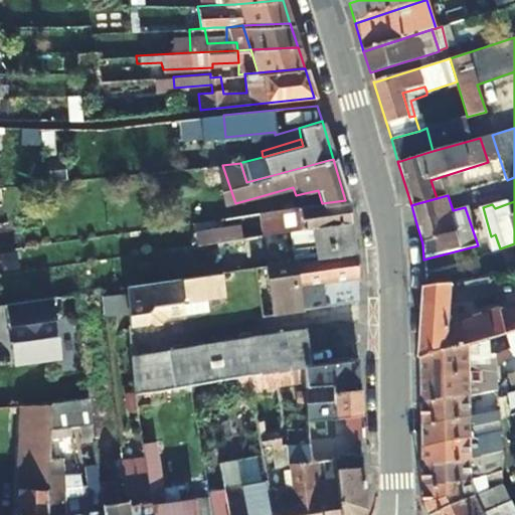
[(322,203),(297,206),(300,229),(311,228),(346,222),(349,221),(345,200),(322,203)]
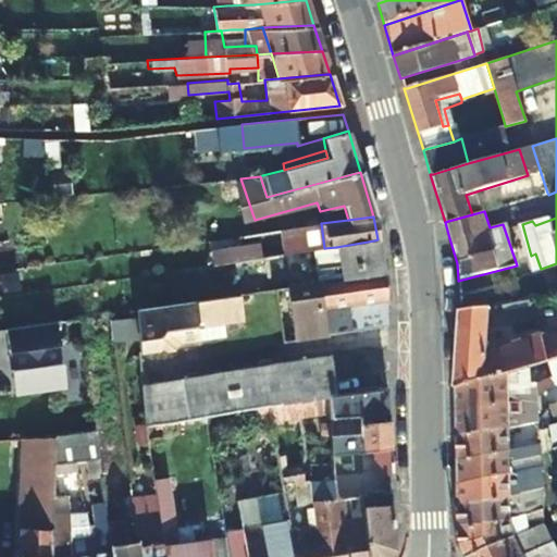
[(324,248),(321,223),(305,225),(309,250),(324,248)]
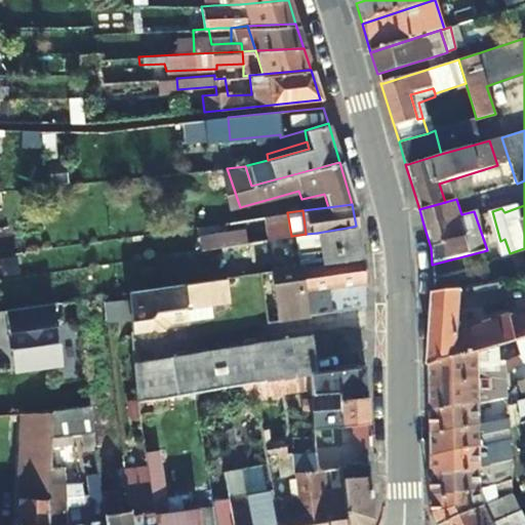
[(251,242),(268,239),(265,215),(247,218),(251,242)]
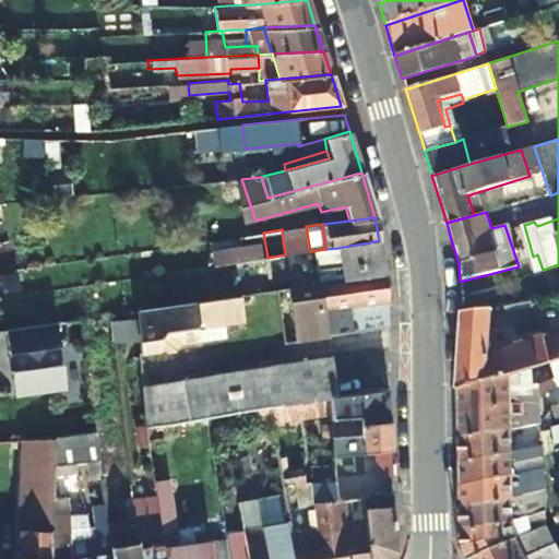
[(268,258),(263,233),(256,234),(259,259),(268,258)]
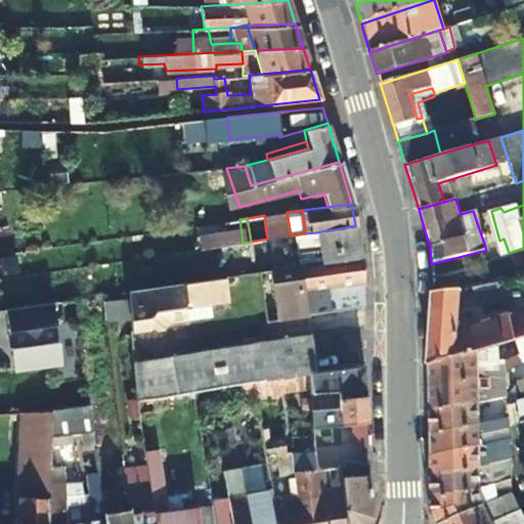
[(358,257),(361,257),(355,225),(352,226),(316,232),(319,262),(358,257)]
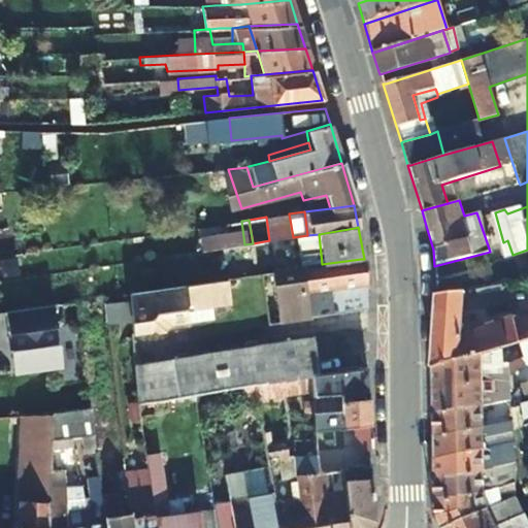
[(253,243),(244,244),(202,251),(203,261),(225,259),(226,266),(272,260),(269,240),(253,243)]
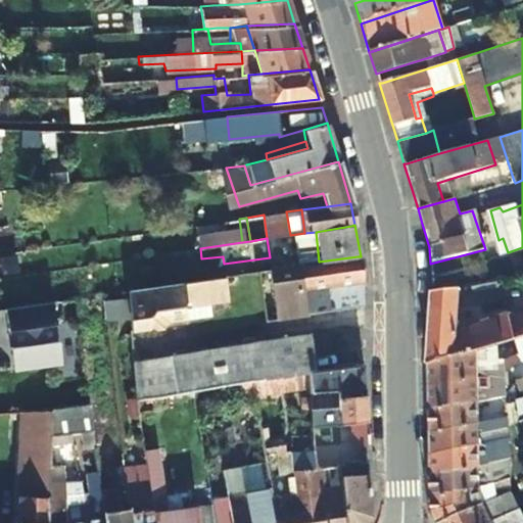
[(310,291),(359,283),(363,282),(361,256),(358,256),(319,262),(297,265),(300,292),(310,291)]
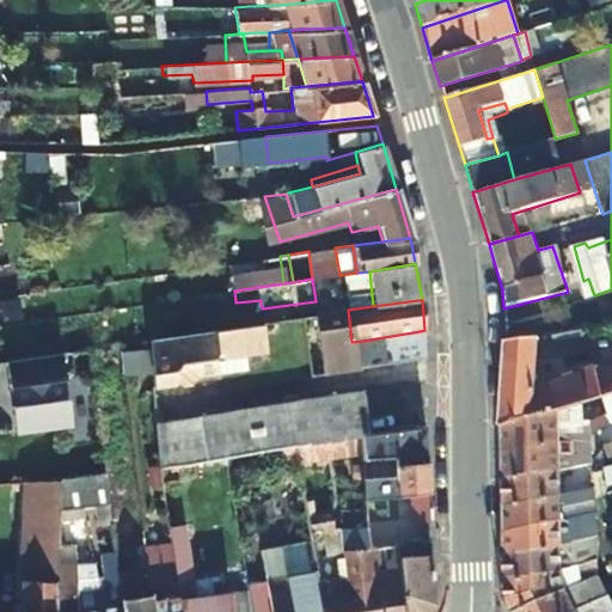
[(363,353),(362,341),(352,342),(348,310),(314,314),(323,378),(359,372),(359,366),(357,354),(363,353)]
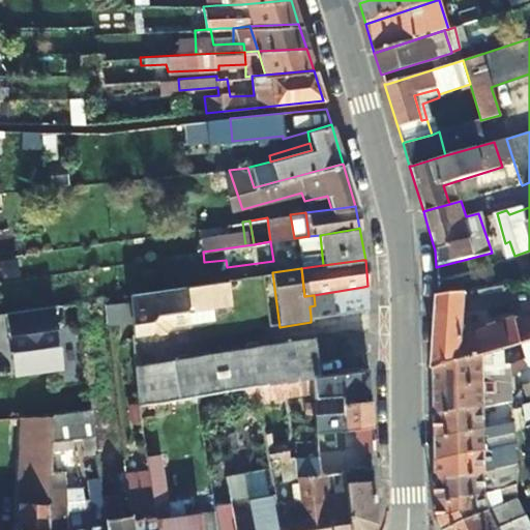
[(127,294),(130,333),(146,332),(150,326),(157,332),(164,332),(169,323),(188,321),(186,307),(230,301),(227,280),(127,294)]
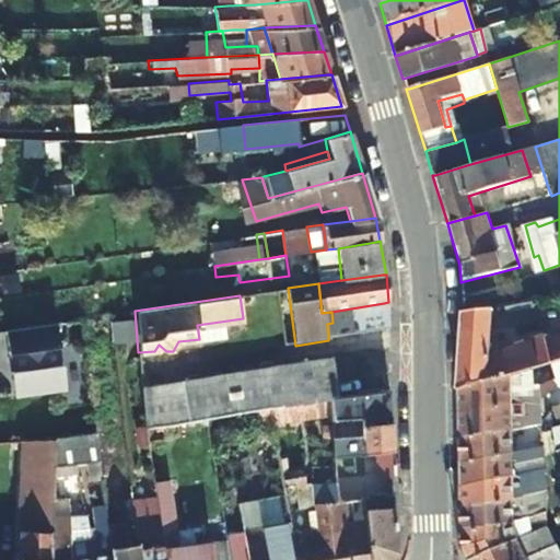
[(328,335),(333,335),(385,327),(384,303),(331,312),(333,323),(327,324),(328,335)]
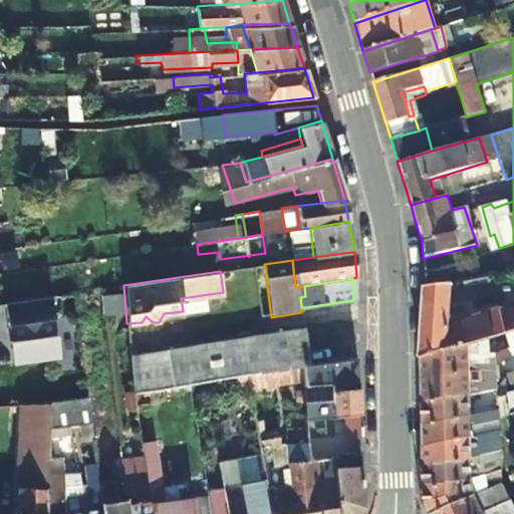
[(424,289),(419,358),(422,357),(513,328),(513,307),(502,311),(501,307),(448,323),(450,286),(427,288),(424,289)]
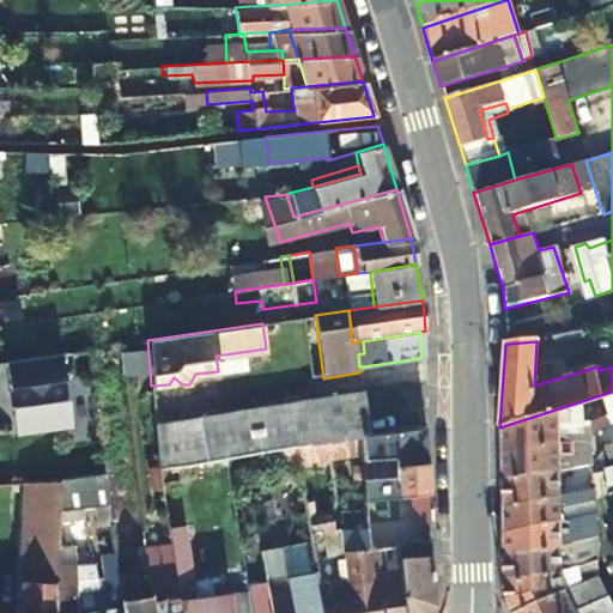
[(61,352),(5,362),(8,387),(13,387),(16,405),(11,406),(14,432),(71,424),(67,398),(62,399),(60,380),(65,380),(61,352)]
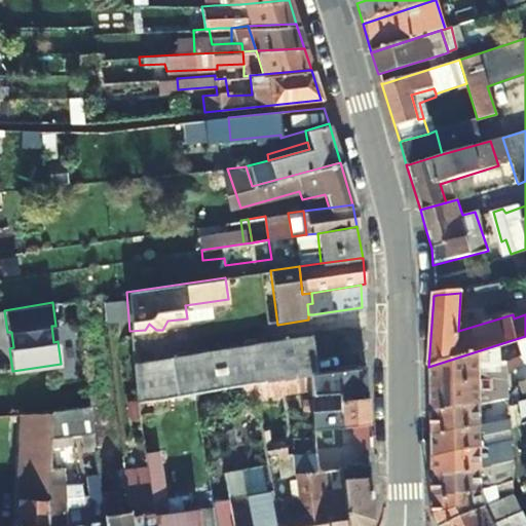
[(250,382),(284,377),(309,374),(314,372),(309,333),(242,344),(250,382)]
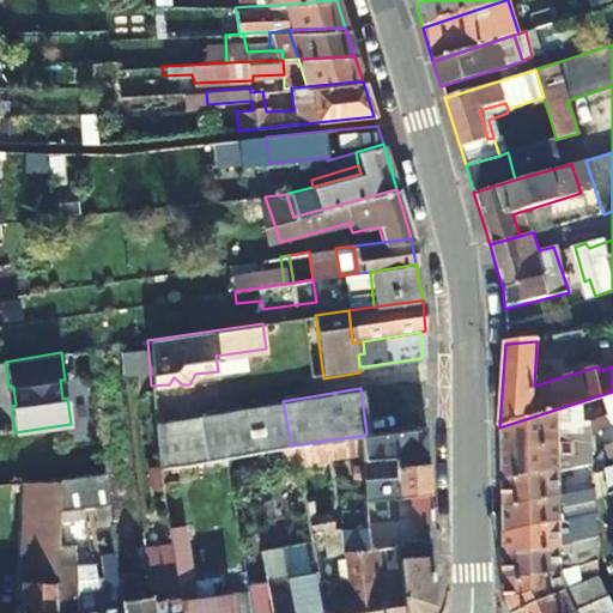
[(612,392),(503,426),(499,428),(501,456),(503,455),(559,442),(559,424),(571,420),(588,414),(588,417),(612,408),(612,392)]
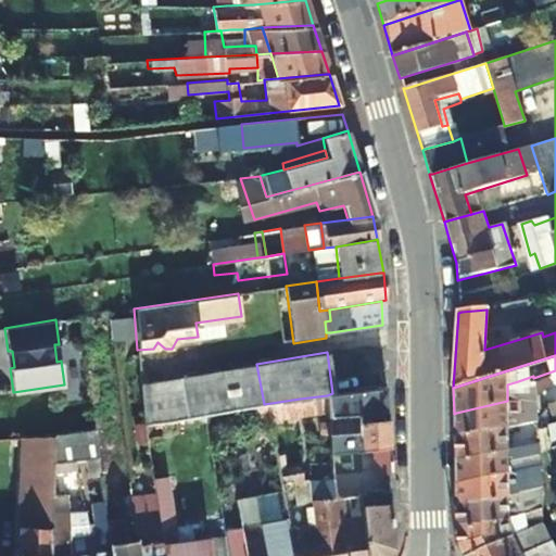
[(185,417),(203,414),(237,408),(264,404),(256,364),(176,377),(185,417)]
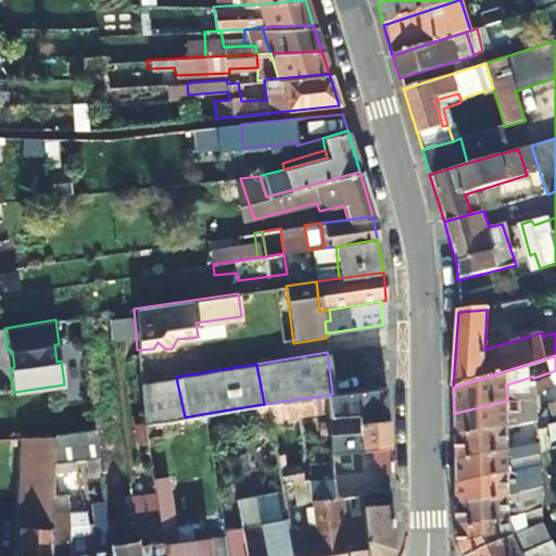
[(144,424),(167,419),(185,417),(176,377),(139,383),(143,413),(144,424)]
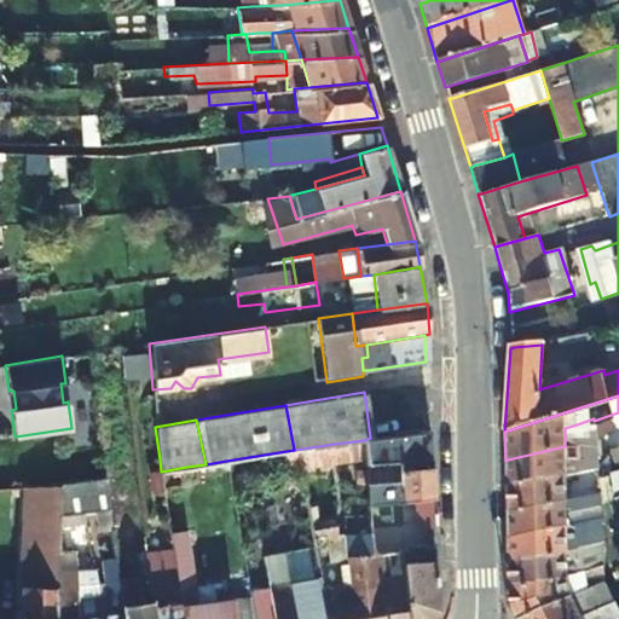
[(578,443),(577,424),(565,428),(565,446),(578,443)]
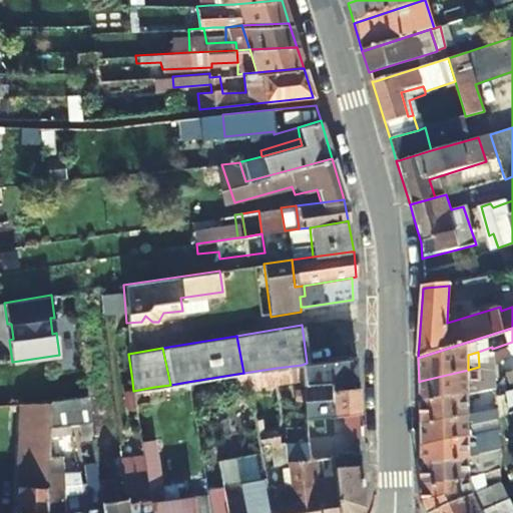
[(509,373),(512,371),(512,353),(503,357),(509,373)]
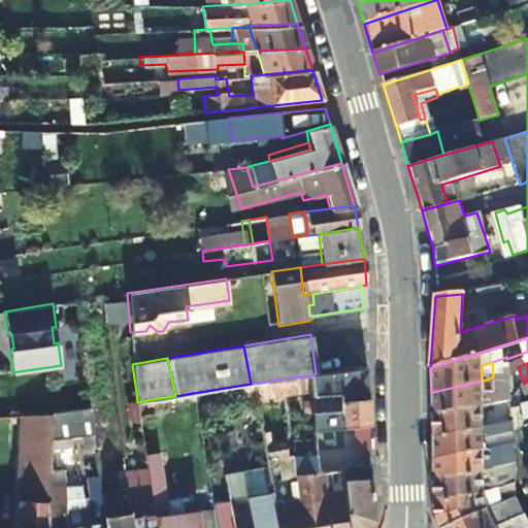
[(310,375),(311,396),(325,395),(325,398),(338,396),(339,408),(312,411),(314,430),(317,429),(337,428),(358,427),(365,426),(368,426),(365,366),(316,373),(310,375)]
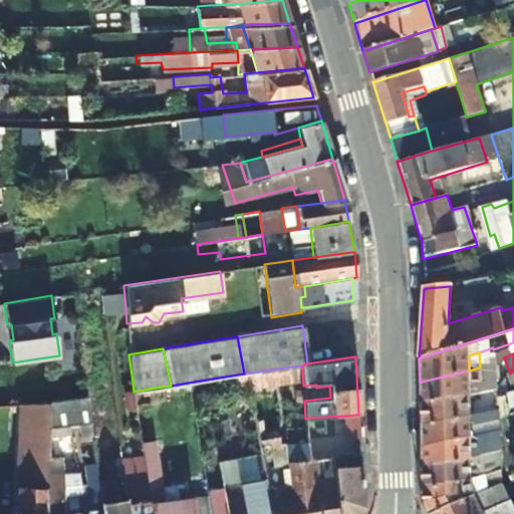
[(469,370),(422,381),(420,382),(420,404),(423,404),(495,390),(492,364),(480,367),(469,370)]
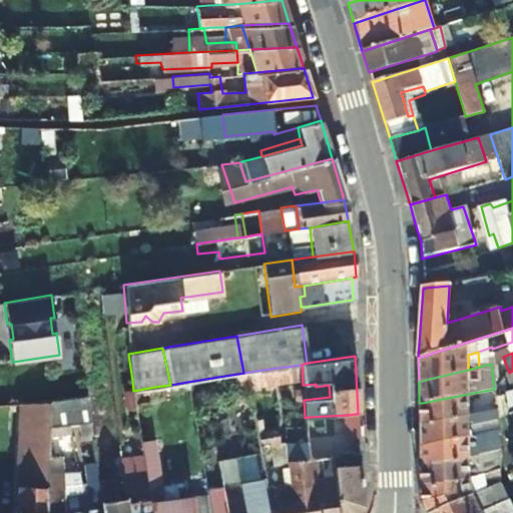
[(277,368),(243,373),(248,397),(257,439),(275,435),(267,395),(280,392),(277,368)]
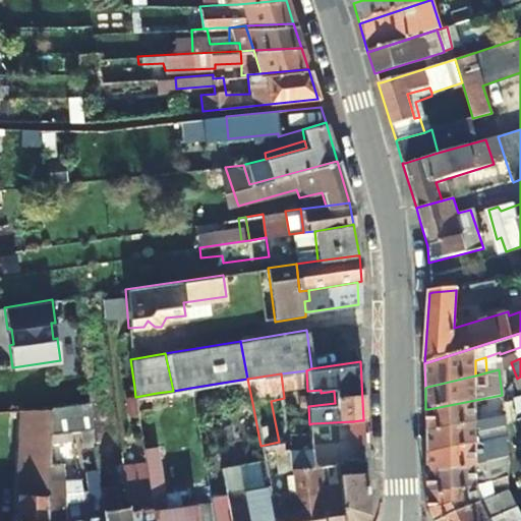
[(520,377),(517,379),(510,381),(515,395),(520,392),(520,377)]
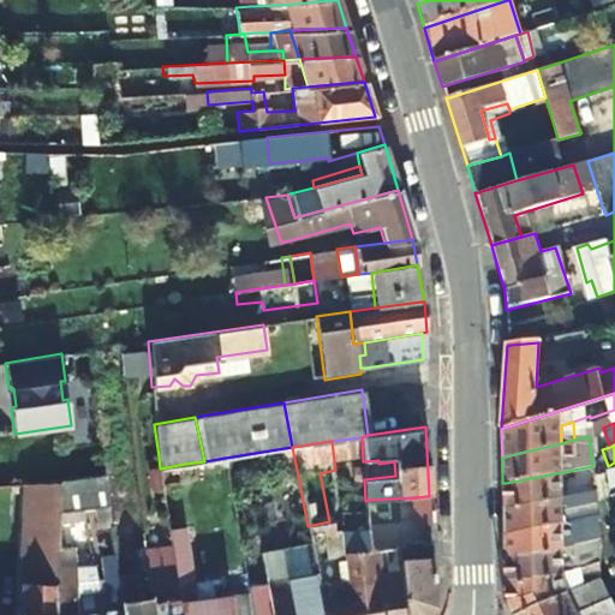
[(292,447),(262,452),(267,481),(298,476),(292,447)]
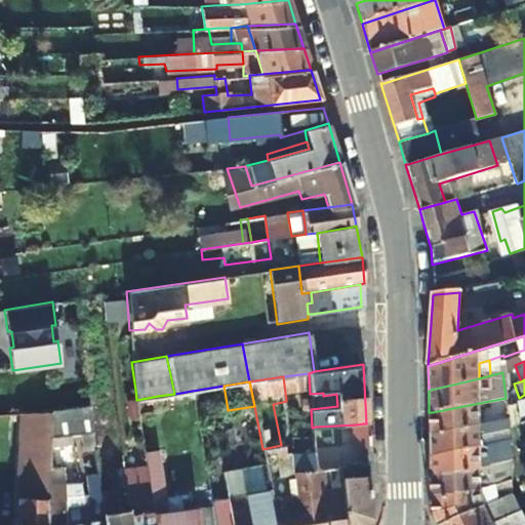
[(119,416),(138,413),(136,400),(135,390),(116,393),(119,416)]
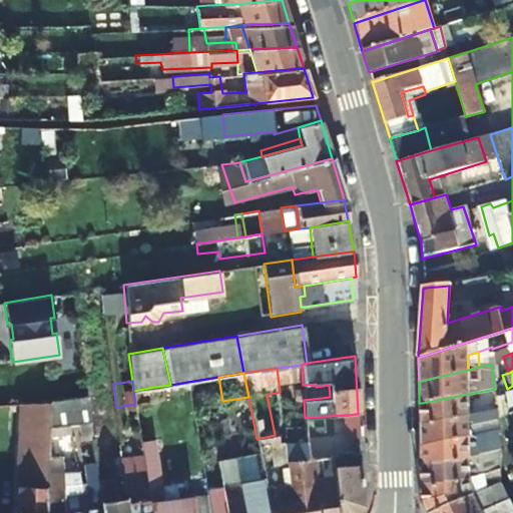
[(156,401),(154,387),(133,391),(135,404),(156,401)]
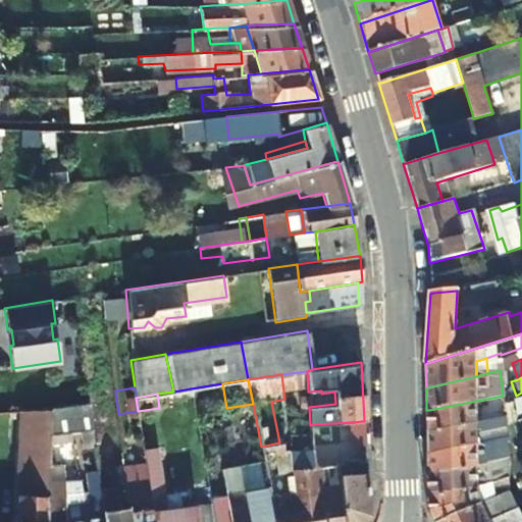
[(429,431),(477,422),(477,409),(504,405),(503,396),(429,410),(426,410),(426,431),(429,431)]
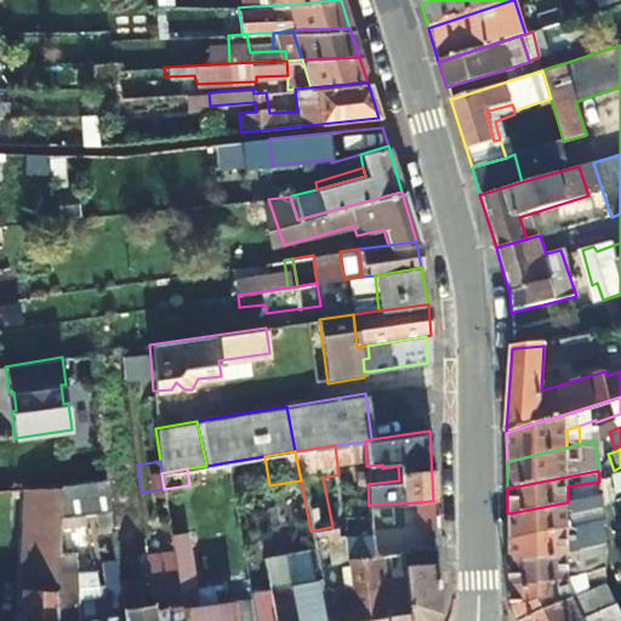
[(106,479),(60,484),(58,514),(62,514),(83,513),(110,511),(106,479)]
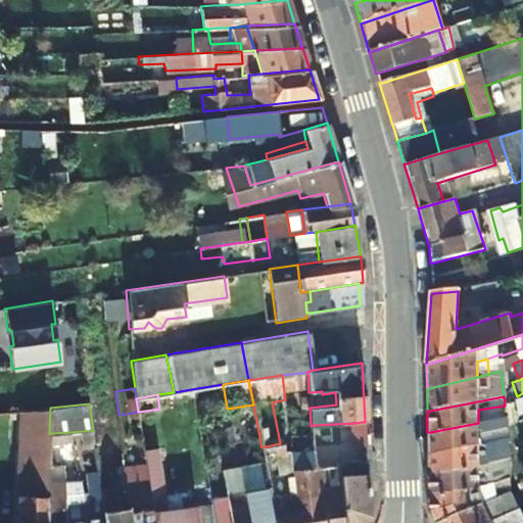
[(50,408),(15,411),(10,522),(45,522),(48,473),(49,433),(50,408)]
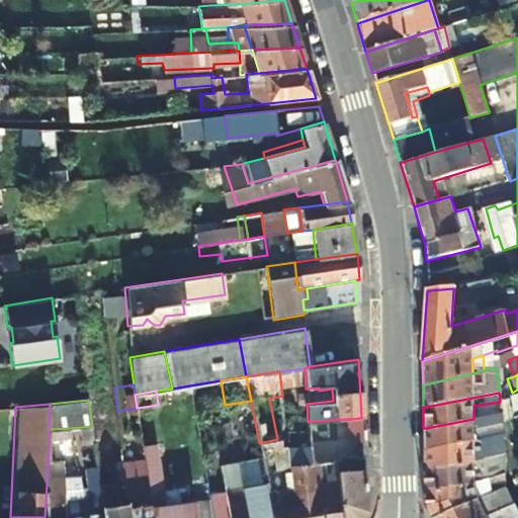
[(501,433),(500,414),(473,419),(426,428),(423,428),(424,449),(427,448),(473,439),(488,436),(501,433)]
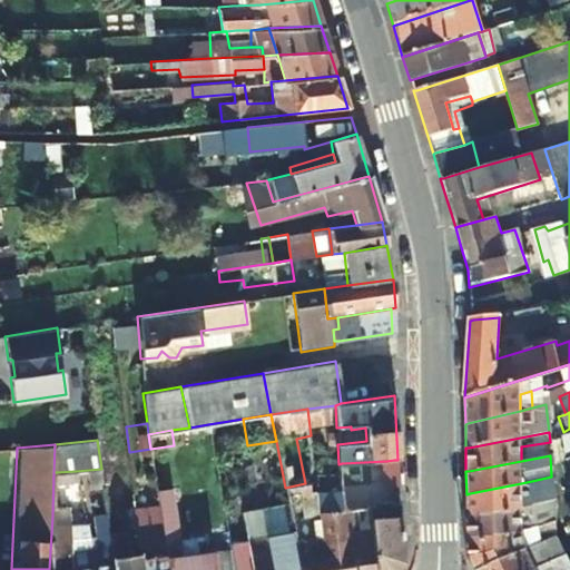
[(394,460),(386,461),(387,478),(383,478),(383,488),(397,488),(397,460),(394,460)]
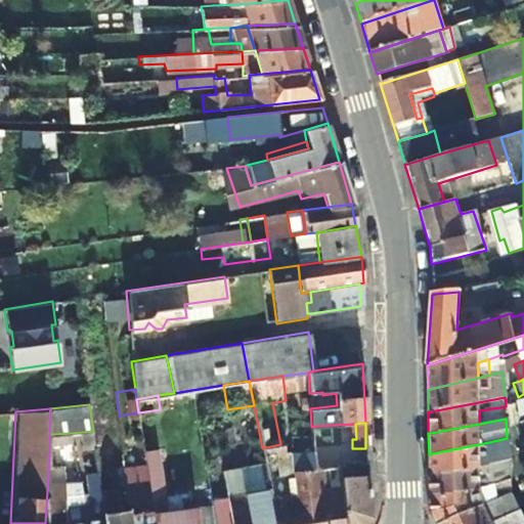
[(311,427),(313,448),(316,469),(319,468),(321,468),(326,468),(336,467),(341,466),(340,460),(335,425),(314,426),(311,427)]
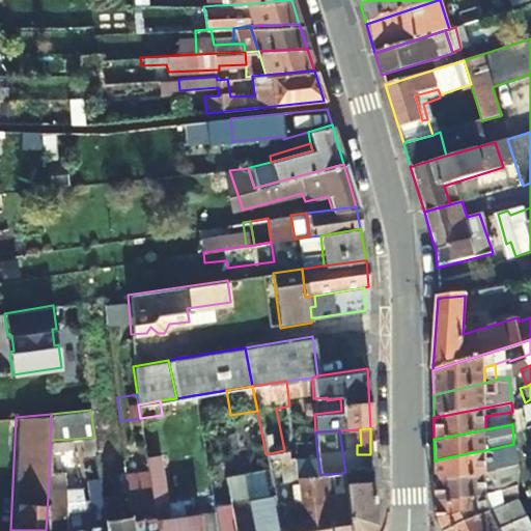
[(82,441),(88,482),(100,481),(99,470),(94,437),(71,439),(72,441),(82,441)]
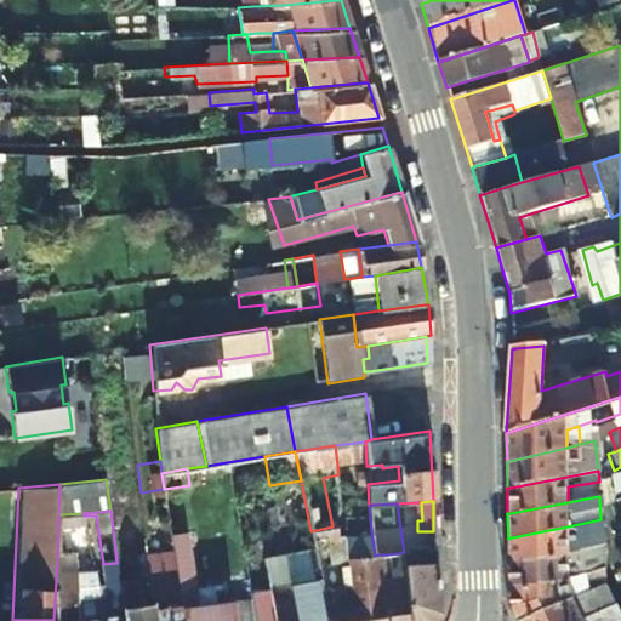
[(91,559),(84,516),(83,513),(62,514),(58,514),(57,562),(74,560),(91,559)]
